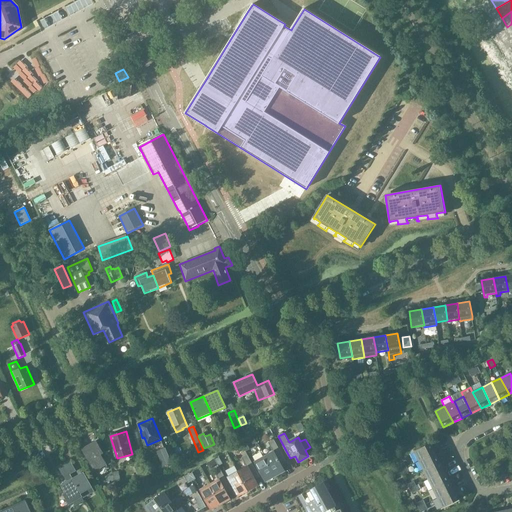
[(214,438),(217,445),(223,442),(220,436),(214,438)]
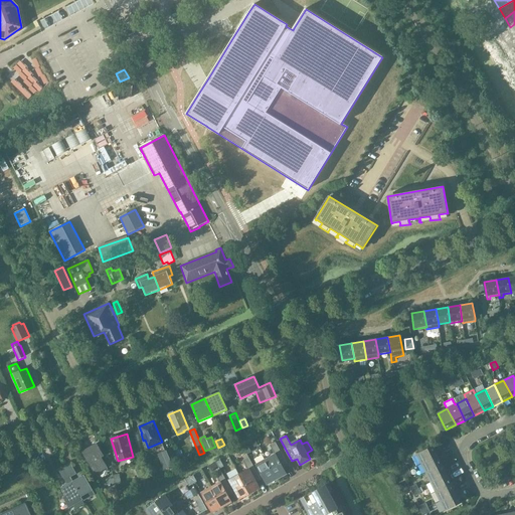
[(274,453),(265,458),(277,479),(287,474),(284,468),(288,465),(276,443),(270,446),(274,453)]
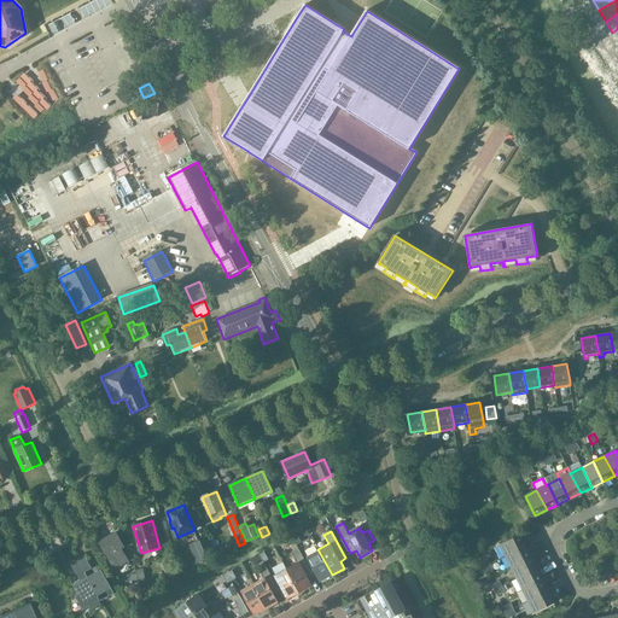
[(99,542),(115,570),(129,561),(122,549),(124,548),(116,532),(99,542)]
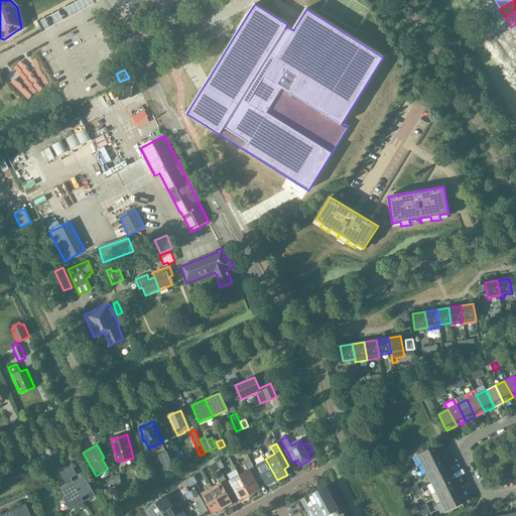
[(417,455),(422,465),(438,457),(433,446),(417,455)]
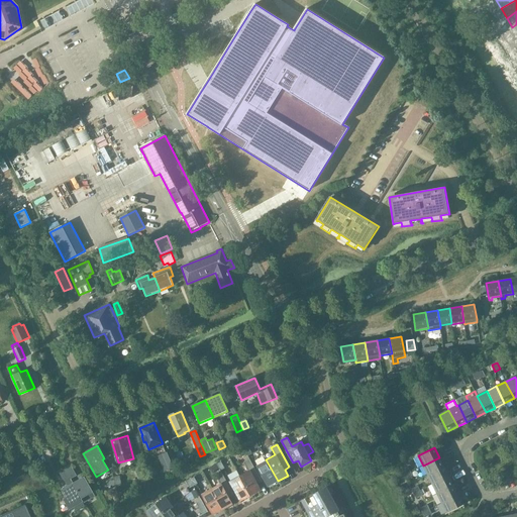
[(163,454),(169,470),(179,466),(177,461),(173,450),(163,454)]
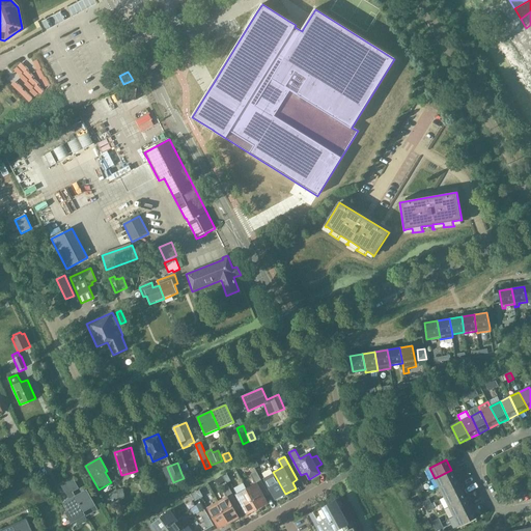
[(184,478),(173,482),(174,484),(188,479),(193,477),(190,470),(184,473),(182,474),(184,478)]
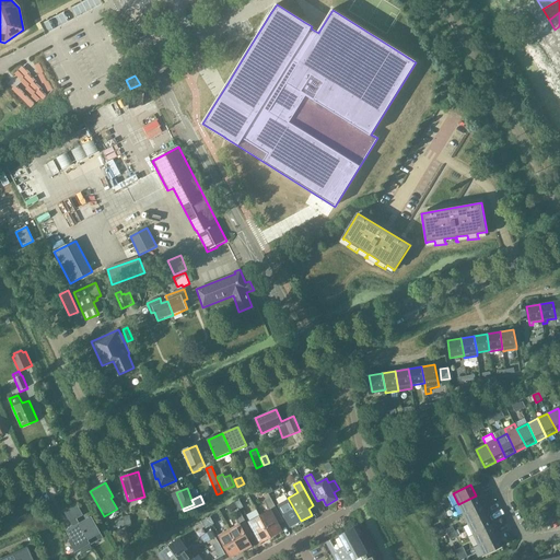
[(458,504),(464,514),(481,505),(476,496),(458,504)]
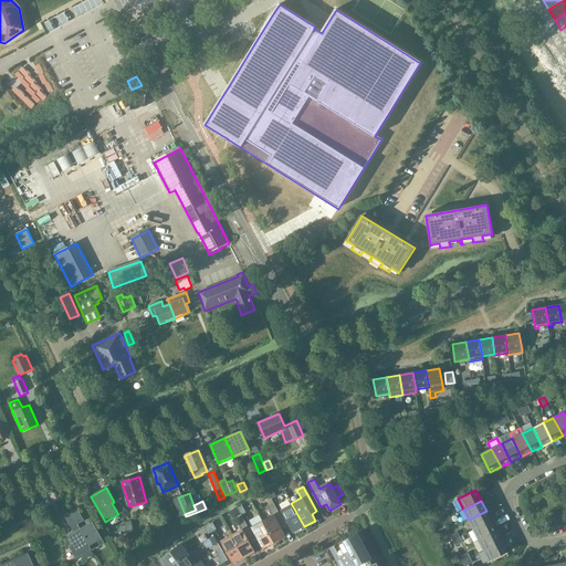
[(272,516),(263,521),(275,543),(285,537),(282,531),(287,527),(273,502),(266,506),(272,516)]
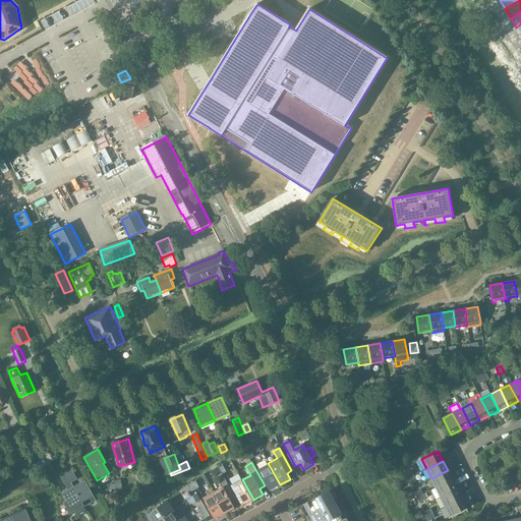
[(280,484),(268,463),(258,468),(270,490),(280,484)]
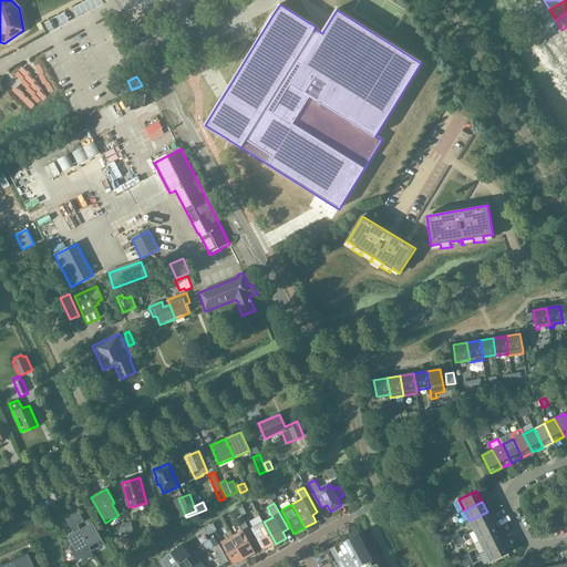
[(241,515),(238,508),(229,513),(235,518),(241,515)]
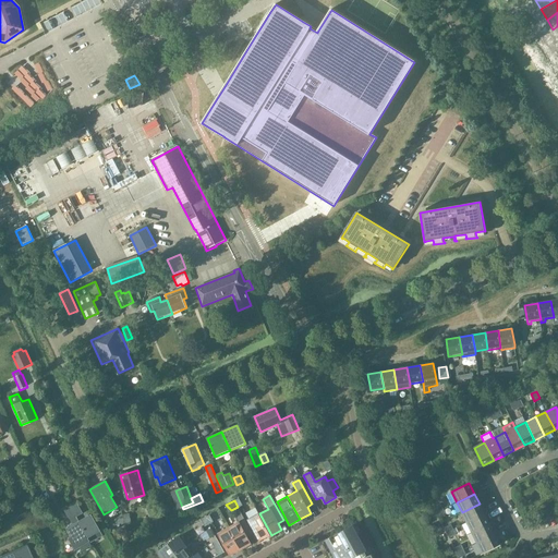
[(76,502),(70,506),(76,518),(83,513),(76,502)]
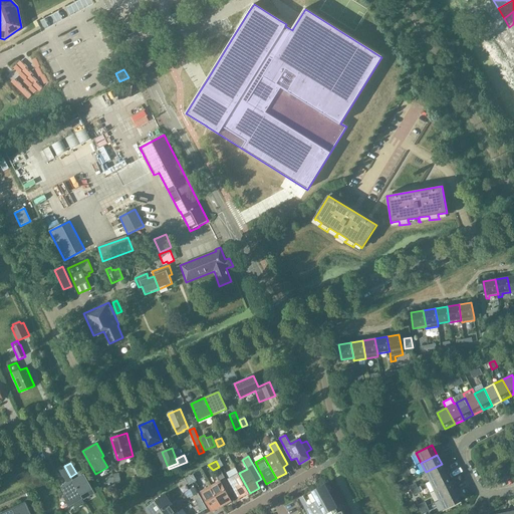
[(426,472),(430,482),(447,474),(442,464),(426,472)]
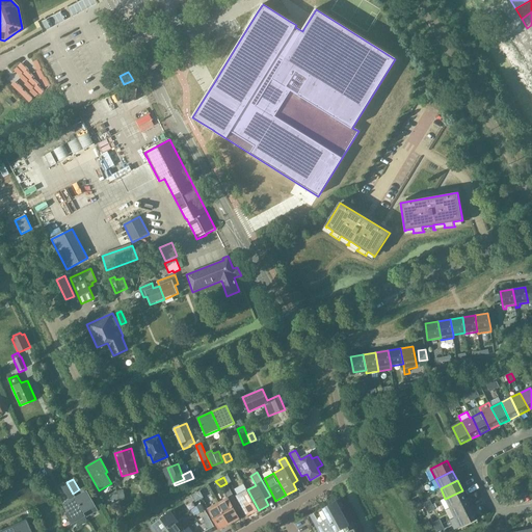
[(73,494),(67,482),(61,486),(68,497),(73,494)]
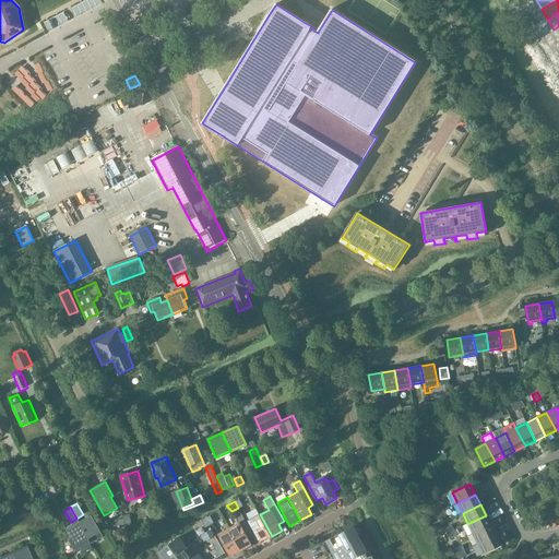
[(444,510),(437,513),(439,519),(447,515),(444,510)]
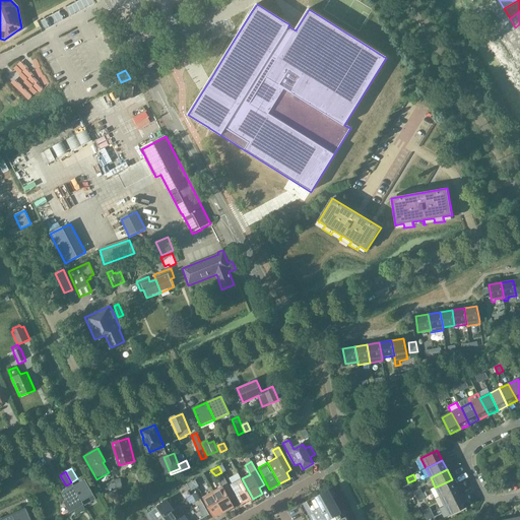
[(222,488),(213,493),(224,512),(235,507),(231,501),(236,498),(223,475),(217,478),(222,488)]
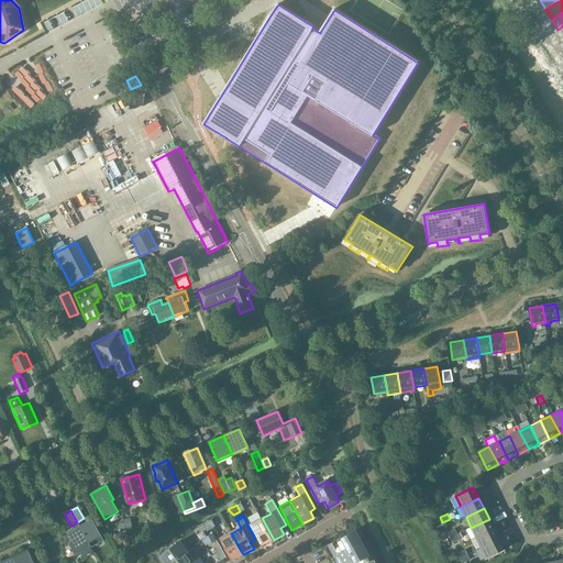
[(132,529),(130,518),(123,520),(125,530),(132,529)]
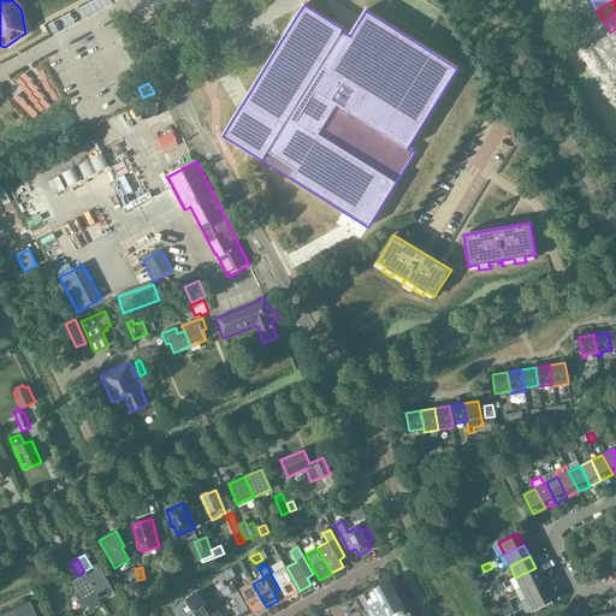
[(300,591),(286,567),(274,574),(288,598),(300,591)]
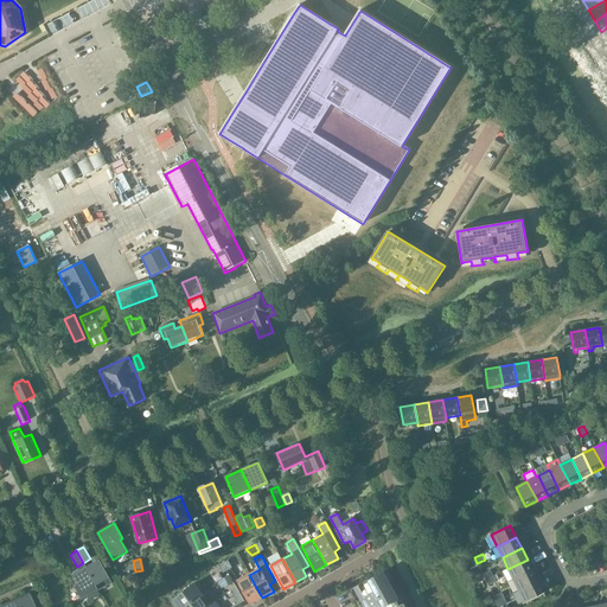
[(508,569),(513,580),(532,570),(528,560),(508,569)]
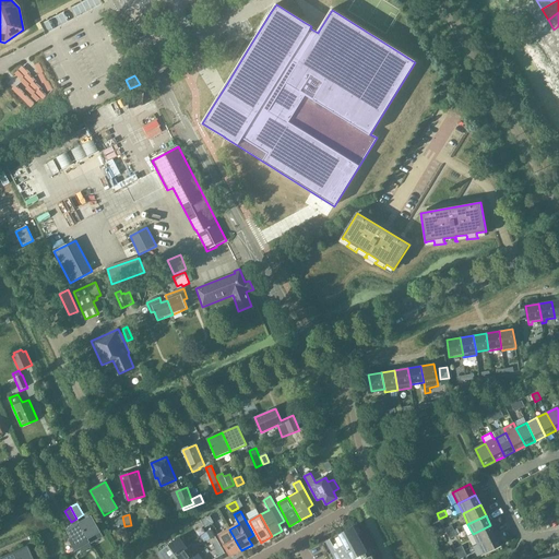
[(91,516),(80,523),(88,539),(91,543),(102,536),(100,533),(91,516)]
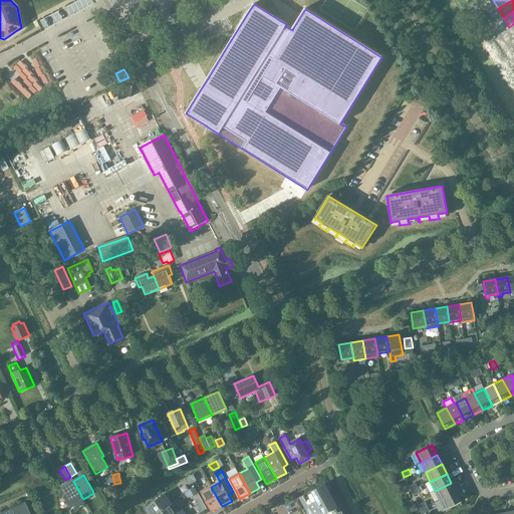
[(81,496),(73,481),(63,487),(67,495),(63,497),(69,507),(73,505),(83,499),(81,496)]
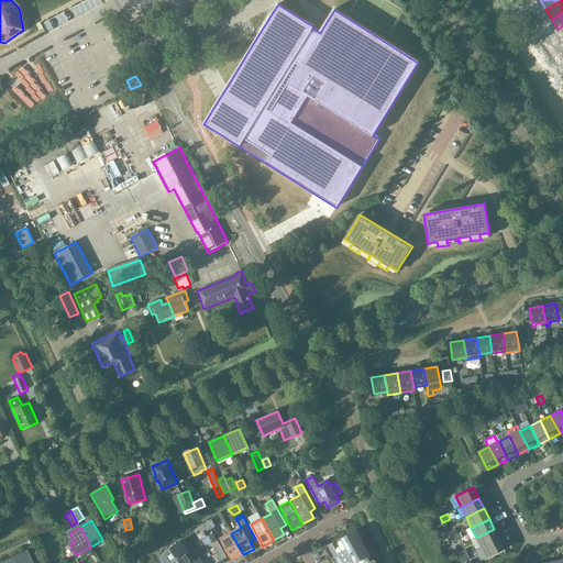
[(476,538),(482,548),(499,539),(494,529),(476,538)]
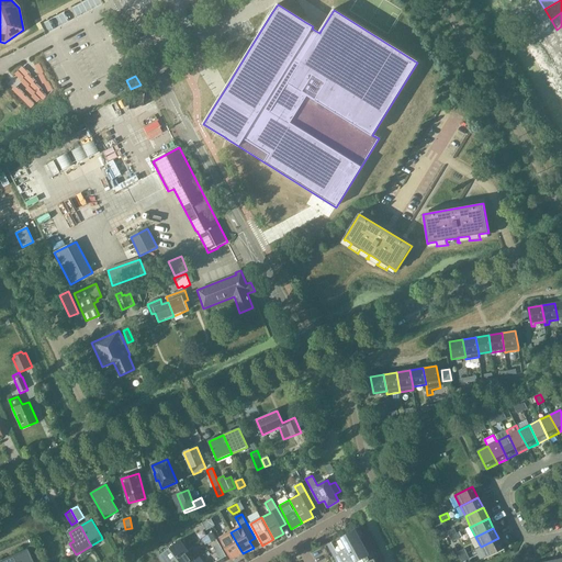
[(328,544),(337,561),(375,561),(374,559),(368,561),(367,557),(369,555),(355,530),(328,544)]
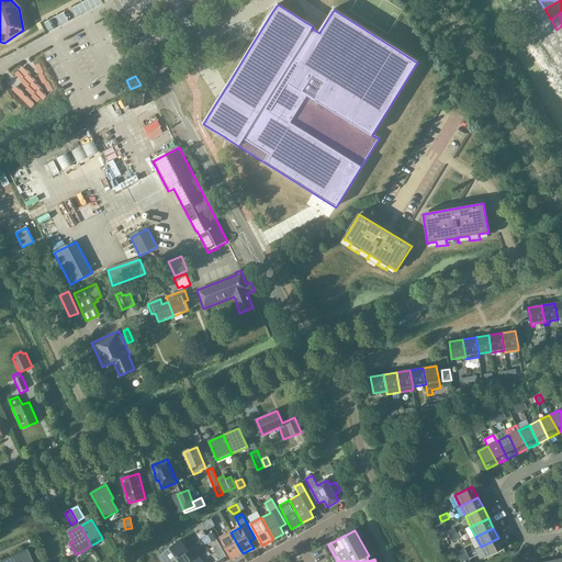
[(216,539),(213,532),(209,535),(209,536),(204,538),(208,544),(216,539)]
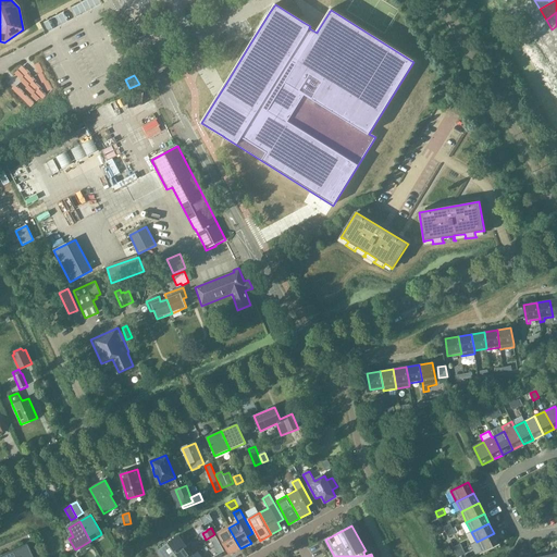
[(240,548),(229,528),(218,533),(230,555),(240,548)]
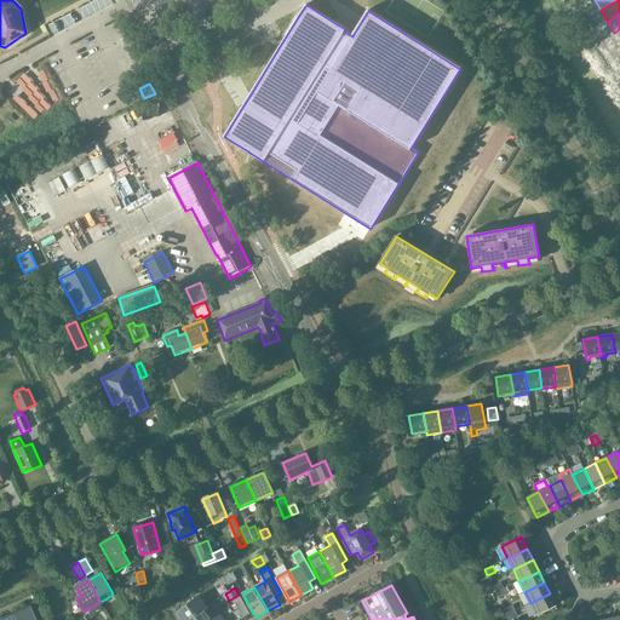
[(550,593),(530,603),(537,615),(556,606),(550,593)]
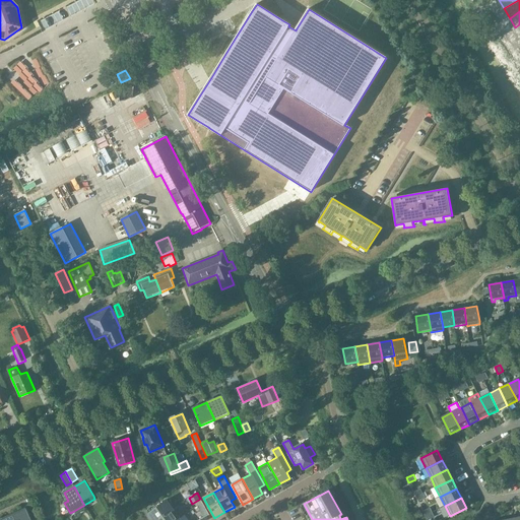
[(148,514),(152,519),(158,519),(173,510),(167,501),(148,514)]
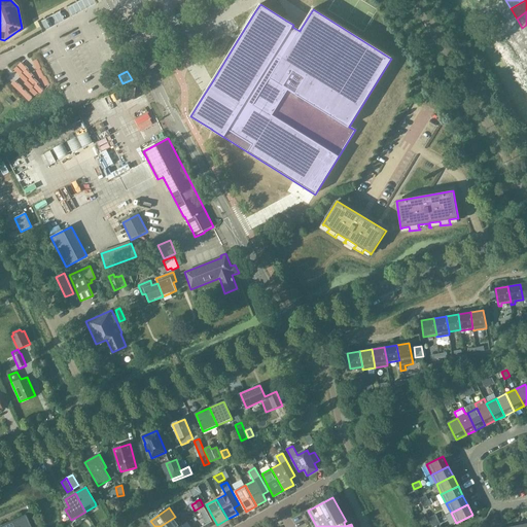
[(205,508),(200,513),(203,518),(204,518),(208,515),(205,508)]
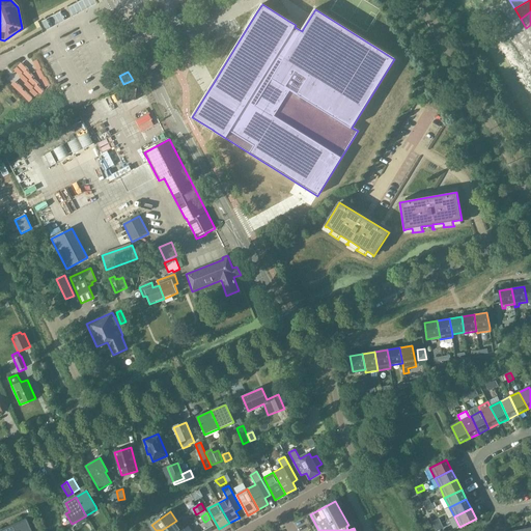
[(32,530),(27,520),(15,525),(17,530),(32,530)]
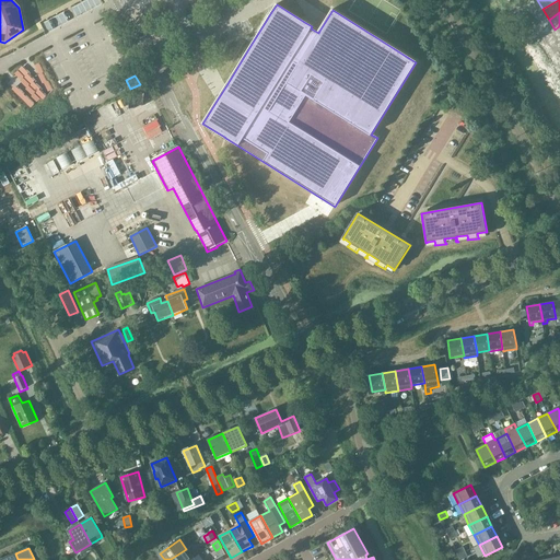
[(171,559),(190,559),(194,558),(186,549),(171,559)]
